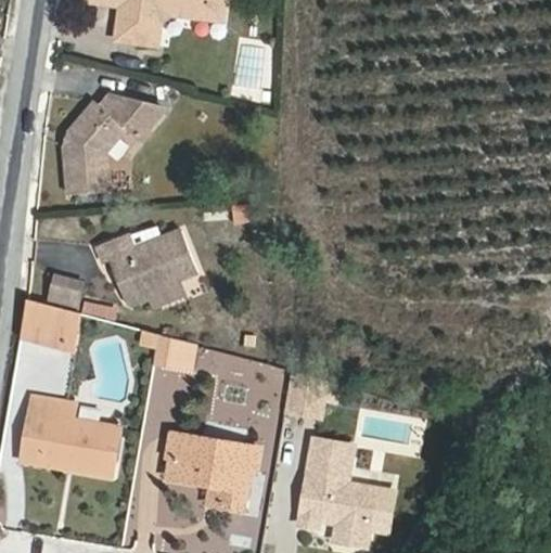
[(170,13),(210,18),(213,0),(88,0),(119,5),(115,39),(153,46),(156,23),(170,13)]
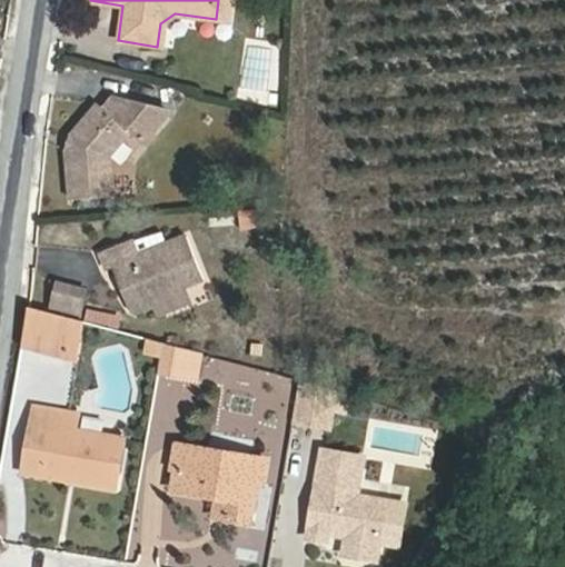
[(218,0),(216,19),(228,21),(231,0),(218,0)]
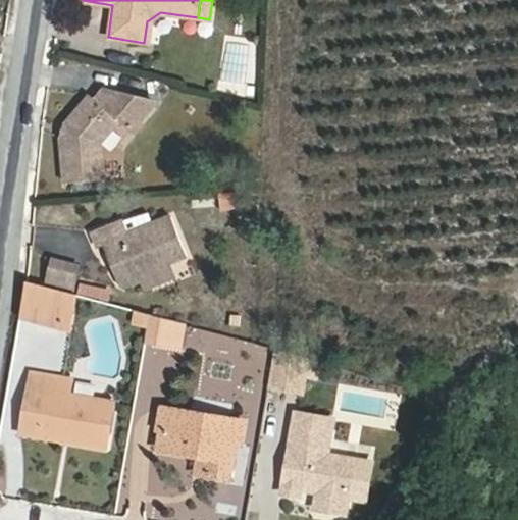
[(98,136),(113,117),(119,122),(134,121),(150,102),(148,98),(103,86),(93,98),(87,94),(63,122),(66,132),(65,136),(59,141),(61,180),(100,178),(98,136)]
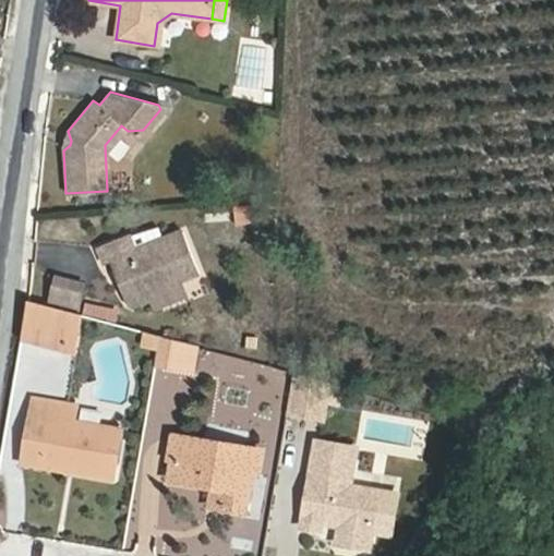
[(123,234),(93,246),(100,264),(106,262),(122,303),(128,306),(147,298),(153,286),(166,280),(170,282),(195,274),(178,231),(130,250),(123,234)]
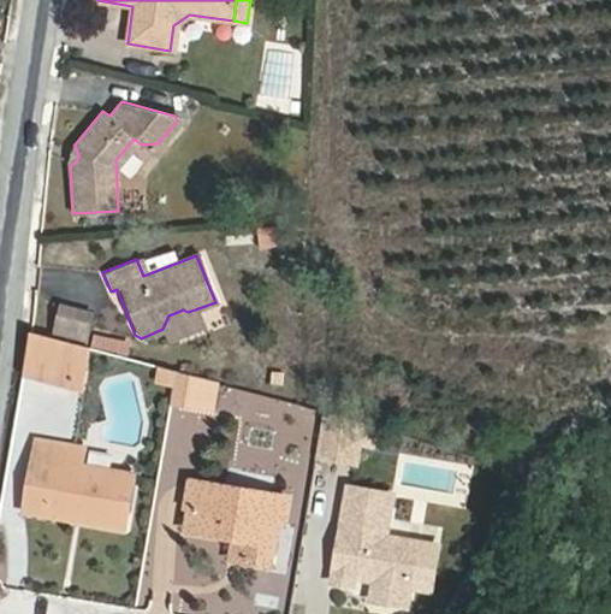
[(55,310),(48,336),(70,342),(78,344),(85,317),(55,310)]
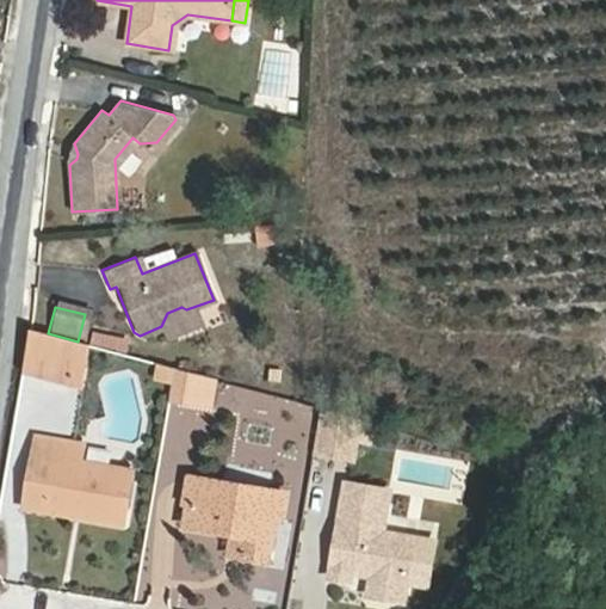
[(18,369),(63,376),(69,339),(48,333),(24,327),(18,369)]
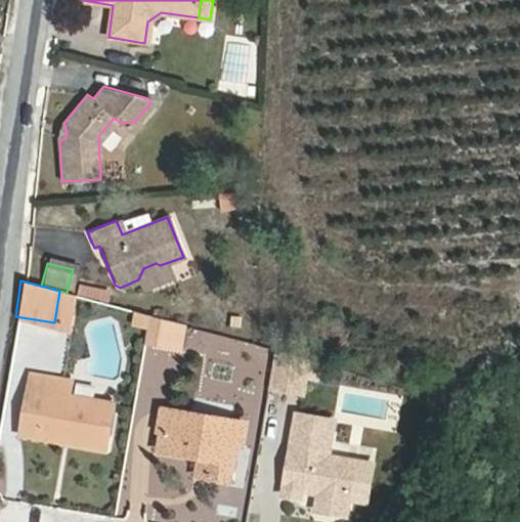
[(59,291),(54,322),(65,323),(70,294),(67,293),(59,291)]
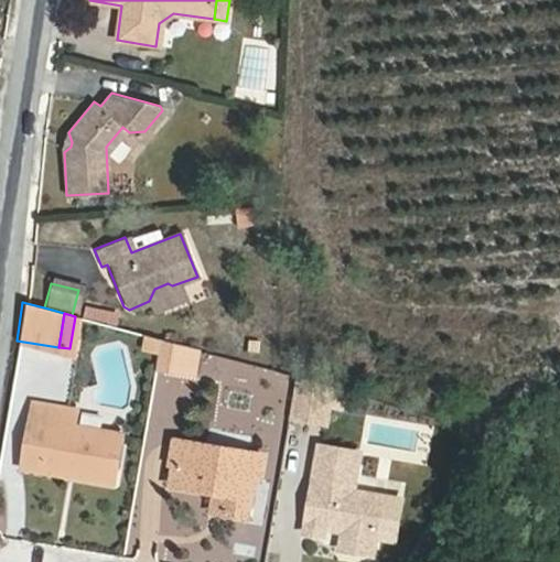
[(151,365),(179,370),(182,345),(155,338),(151,365)]
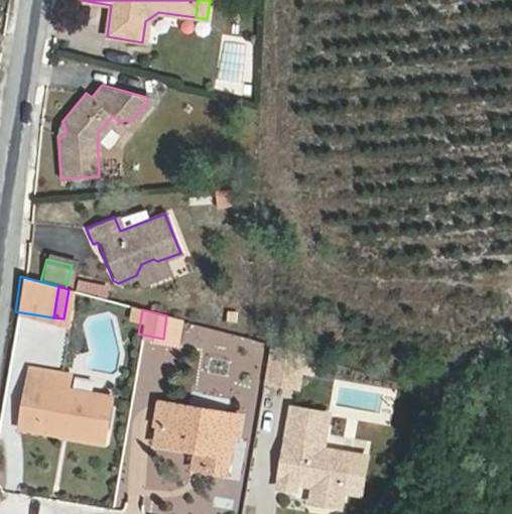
[(166,315),(163,339),(171,340),(175,317),(166,315)]
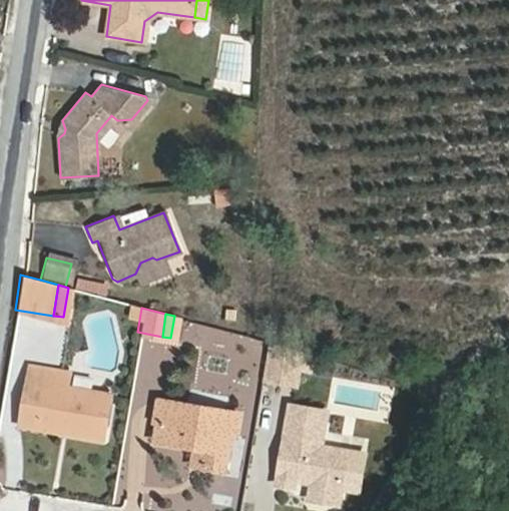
[(39,369),(30,421),(41,422),(51,371),(39,369)]
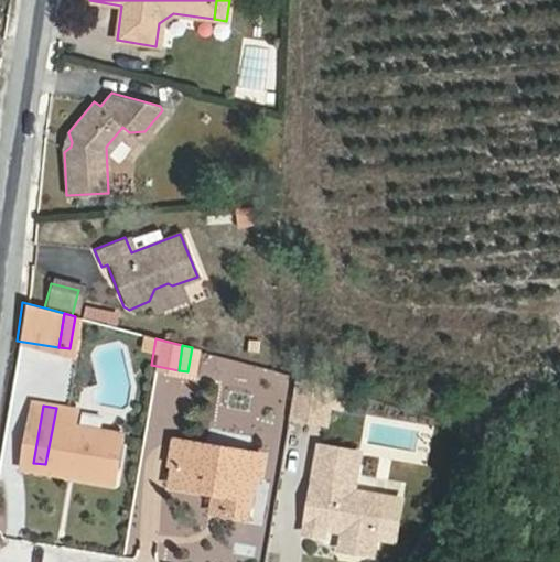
[(56,408),(45,464),(74,469),(73,476),(111,484),(119,435),(71,427),(73,410),(56,408)]
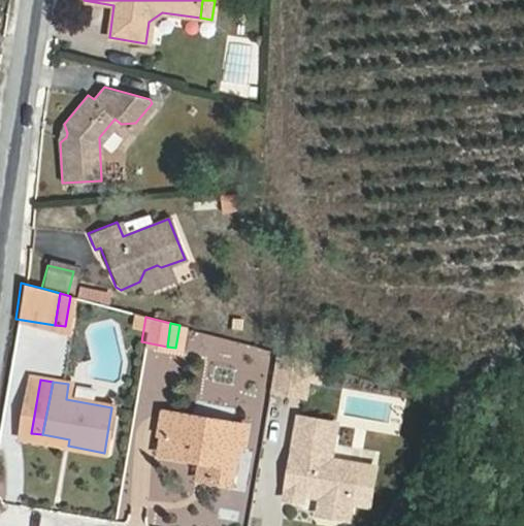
[(164,411),(160,433),(172,435),(168,454),(202,460),(198,478),(225,482),(232,446),(238,447),(242,424),(164,411)]
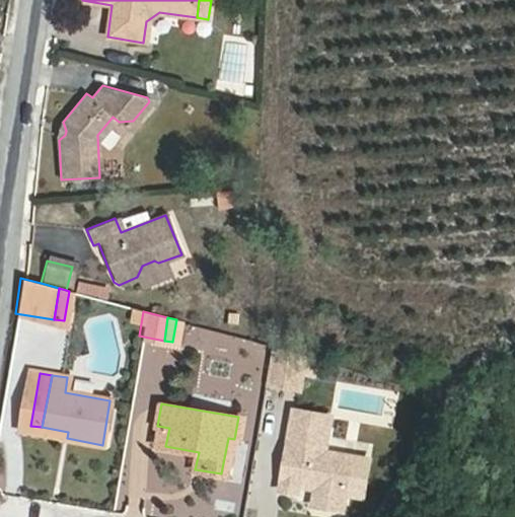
[(295,491),(296,485),(297,478),(306,482),(309,487),(343,493),(350,455),(322,450),(328,416),(290,408),(276,487),(295,491)]
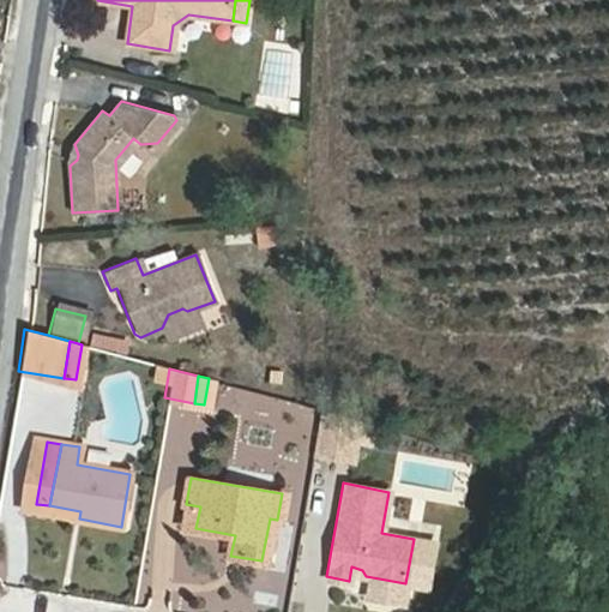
[(80,511),(49,505),(36,504),(35,510),(79,519),(80,511)]
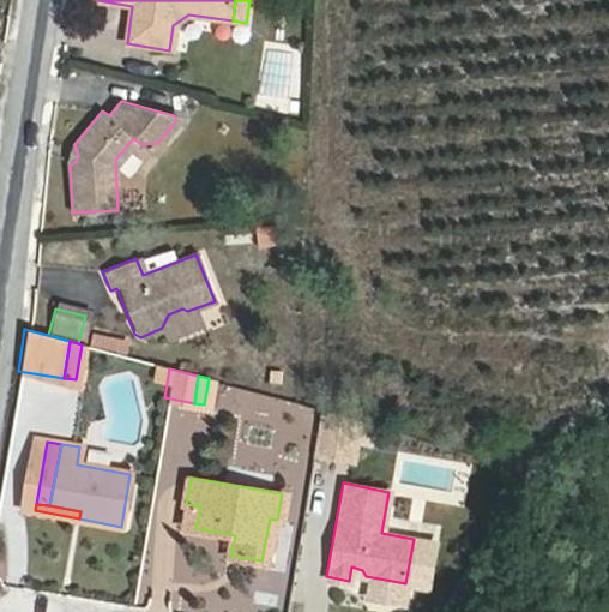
[(200,507),(186,504),(181,526),(196,528),(200,507)]
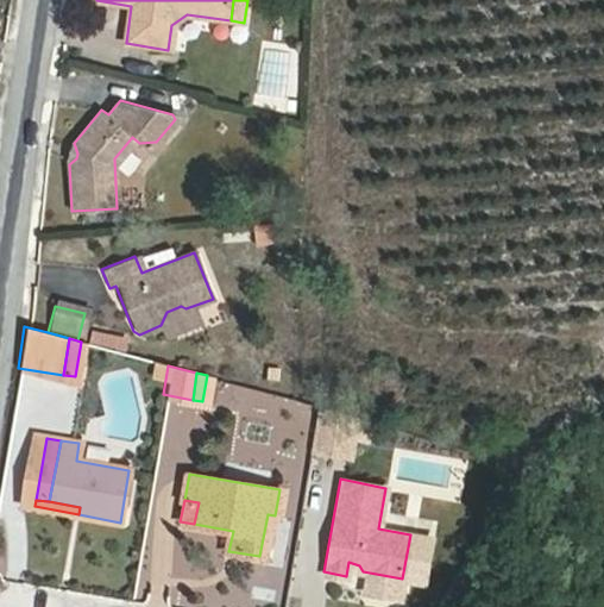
[(348,562),(347,569),(363,571),(359,565),(348,562)]
